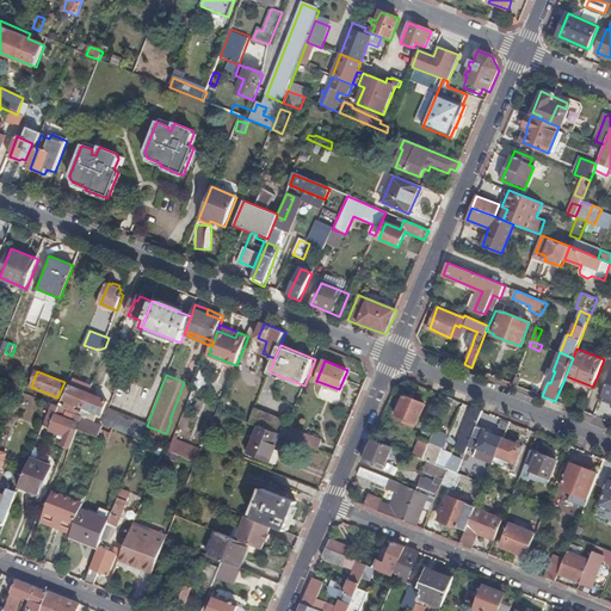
[(7,380),(5,386),(17,390),(20,392),(23,386),(13,381),(12,382),(7,380)]
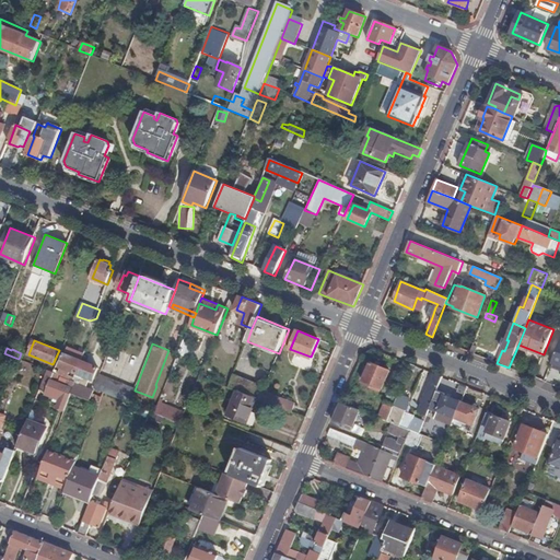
[(59,374),(72,380),(74,382),(76,378),(69,376),(71,371),(78,374),(82,361),(85,356),(68,348),(61,366),(61,368),(59,374)]
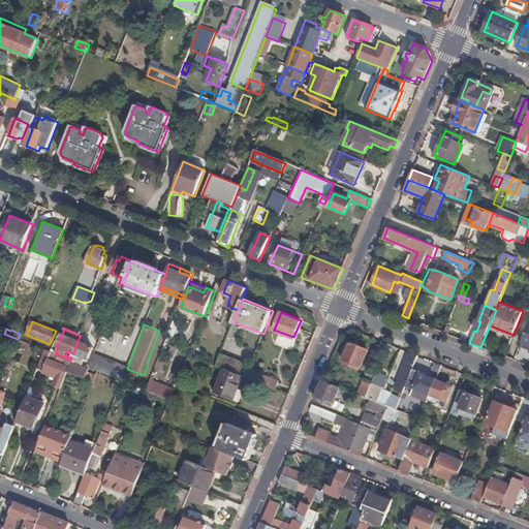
[(4,334),(0,332),(0,337),(12,342),(14,338),(4,334)]
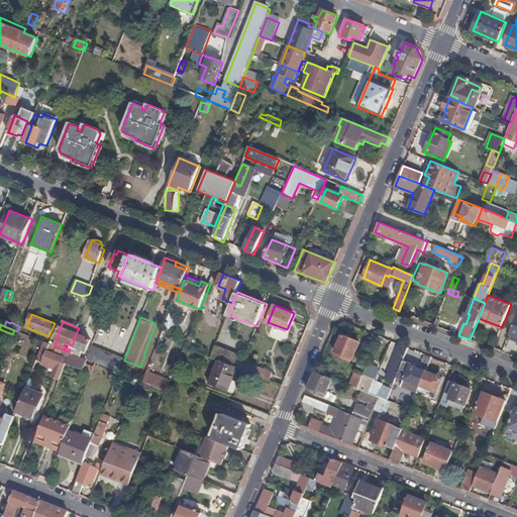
[(70,349),(69,352),(71,352),(67,362),(84,369),(87,359),(80,356),(83,349),(87,350),(91,339),(76,333),(72,345),(70,349)]
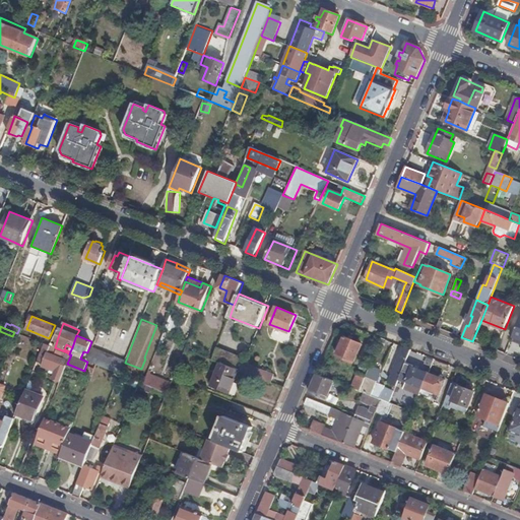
[(353,363),(362,343),(344,336),(336,354),(353,363)]
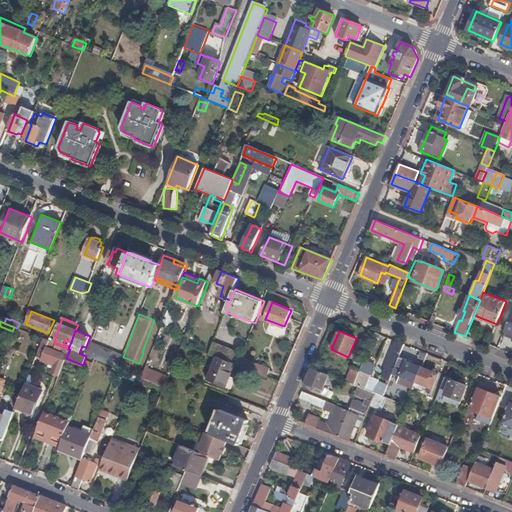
[(49,341),(44,339),(37,356),(56,363),(52,373),(59,376),(66,358),(70,349),(68,349),(66,347),(63,353),(48,347),(49,341)]
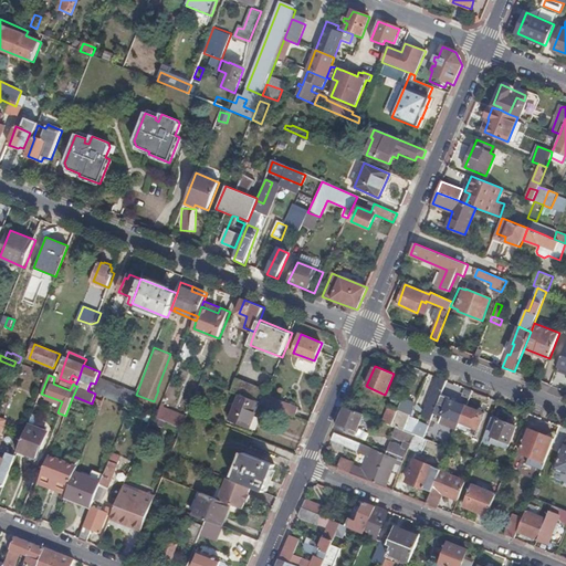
[(60,378),(54,377),(53,384),(70,390),(73,384),(60,378)]
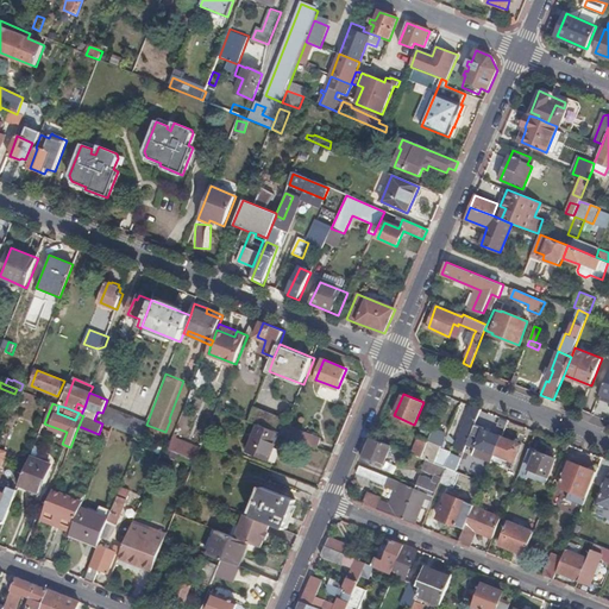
[(255,406),(249,420),(259,425),(281,433),(282,434),(287,422),(282,421),(283,418),(255,406)]
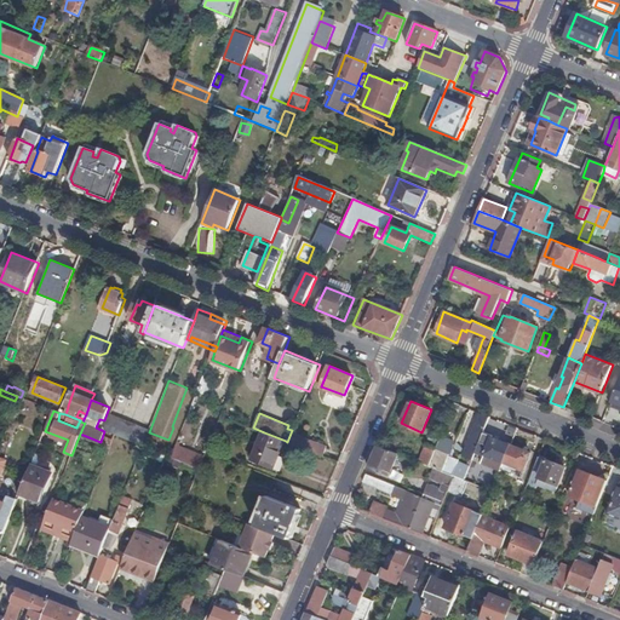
[(484,431),(489,417),(481,413),(464,457),(472,460),(476,452),(484,431)]
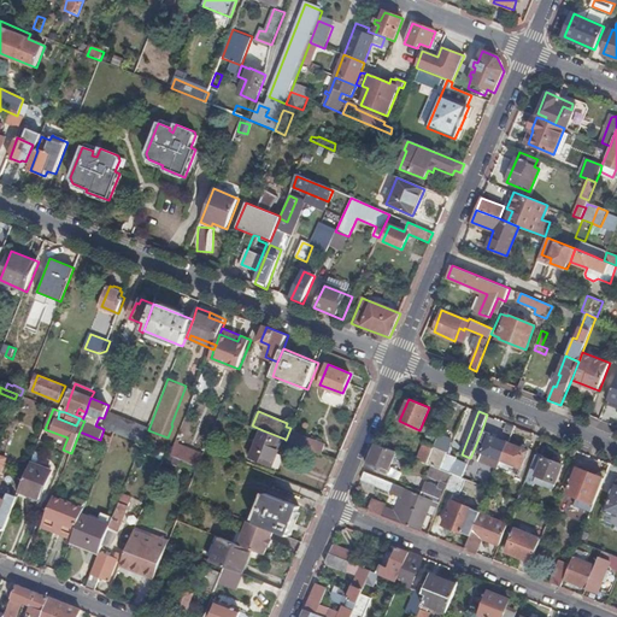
[(105,428),(116,430),(142,444),(150,428),(111,412),(105,428)]
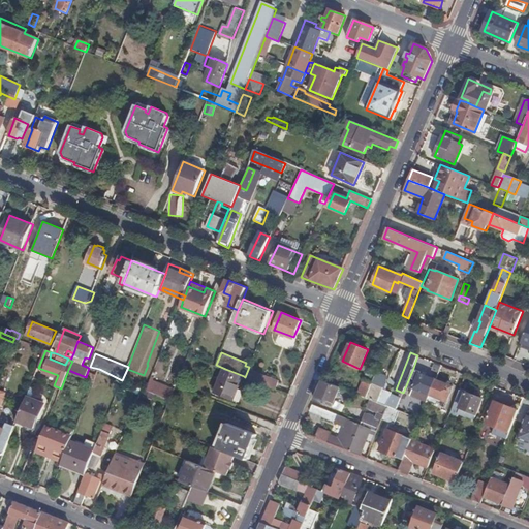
[(430,394),(436,379),(419,373),(421,371),(413,368),(406,385),(413,387),(410,394),(428,401),(428,399),(430,394)]
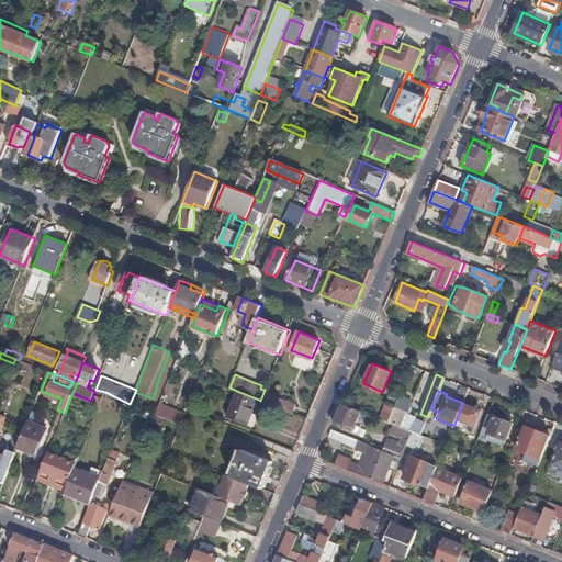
[(259,400),(239,392),(229,417),(249,425),(259,400)]
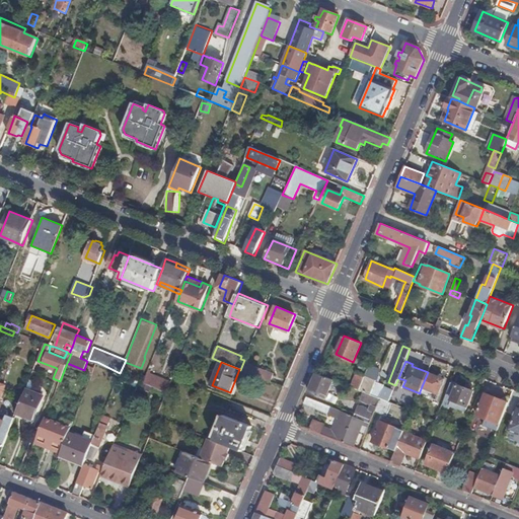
[(240,370),(272,381),(275,373),(244,362),(241,370),(240,370)]
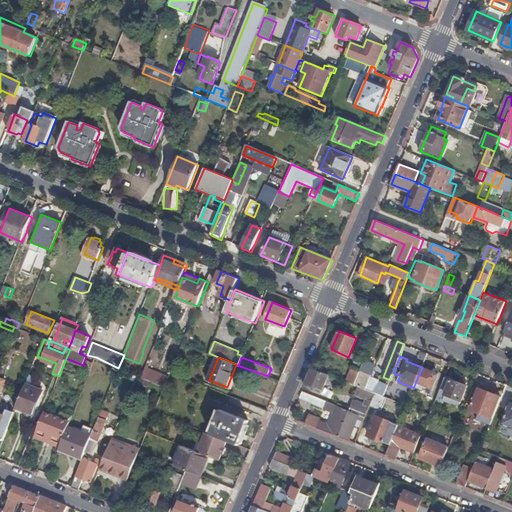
[(384,396),(388,385),(379,381),(379,380),(371,377),(375,364),(364,360),(361,370),(355,385),(359,386),(375,392),(381,395),(384,396)]
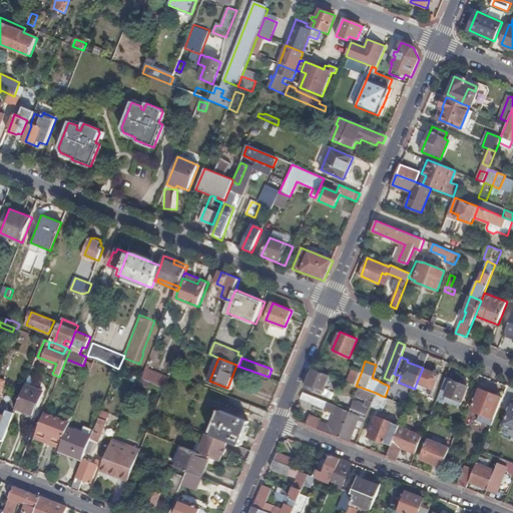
[(356,386),(362,371),(353,367),(348,383),(356,386)]
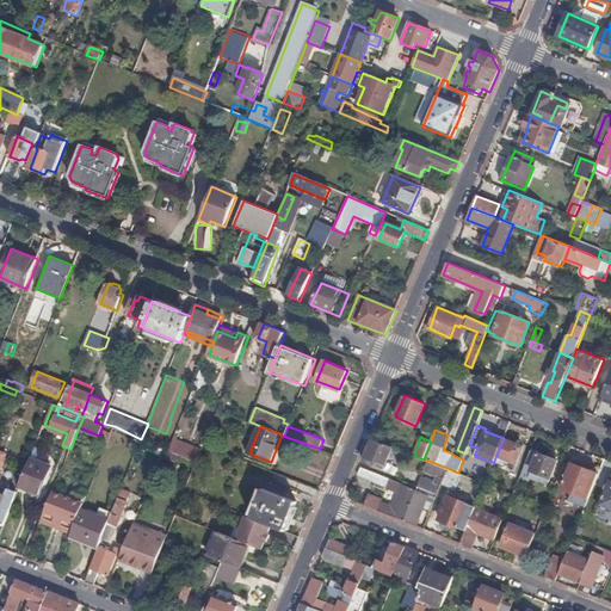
[(523,446),(504,438),(497,455),(506,458),(505,462),(513,466),(514,462),(516,463),(523,446)]
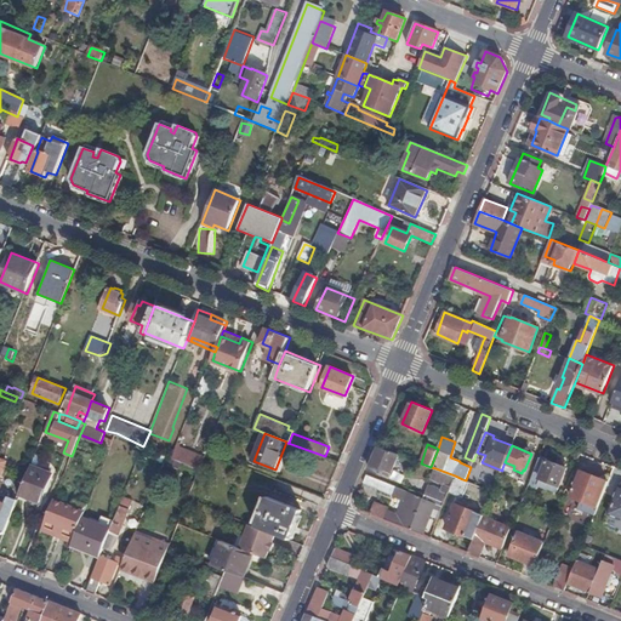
[(177,446),(174,457),(201,468),(205,459),(177,446)]
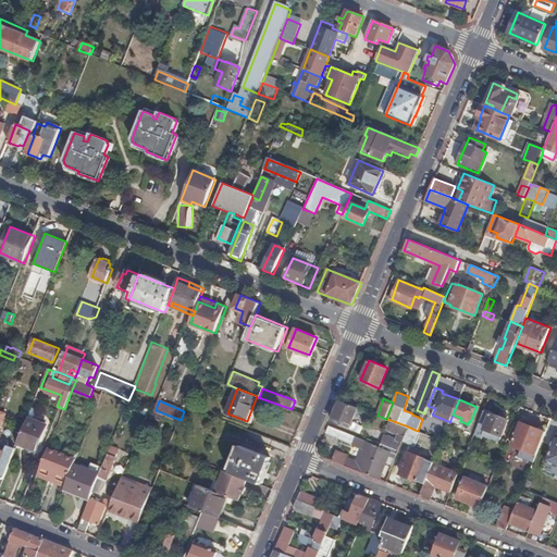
[(358,408),(339,400),(335,410),(332,420),(343,425),(343,423),(349,426),(358,408)]
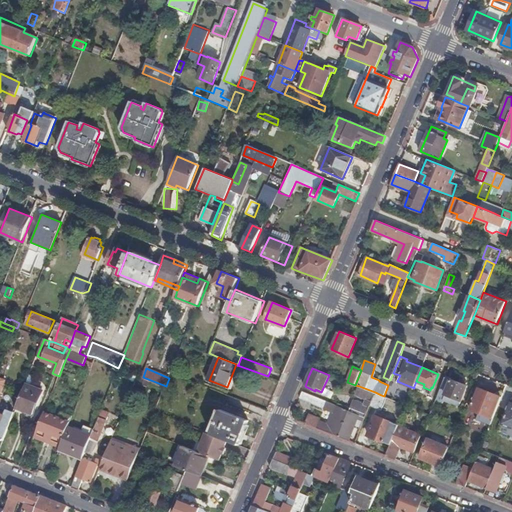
[(138,375),(127,371),(125,376),(136,381),(138,375)]
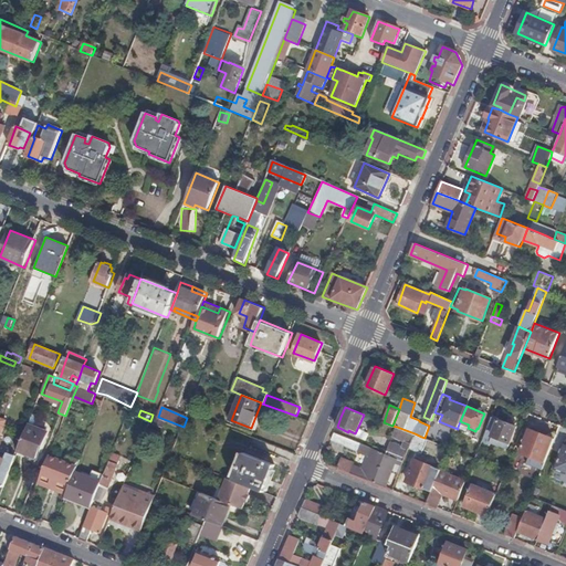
[(516,427),(492,417),(483,439),(502,447),(505,440),(511,442),(516,427)]
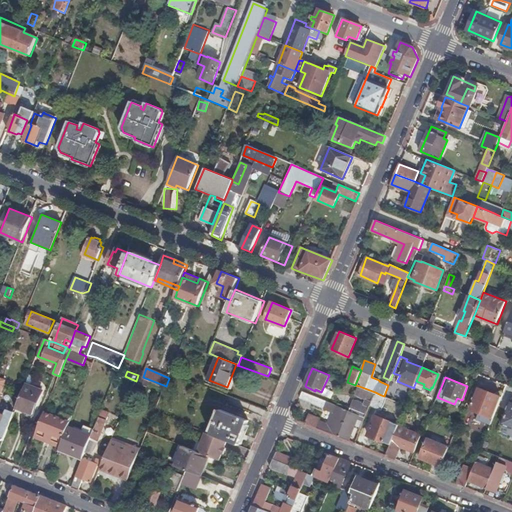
[(424,384),(416,381),(414,386),(422,390),(423,387),(424,384)]
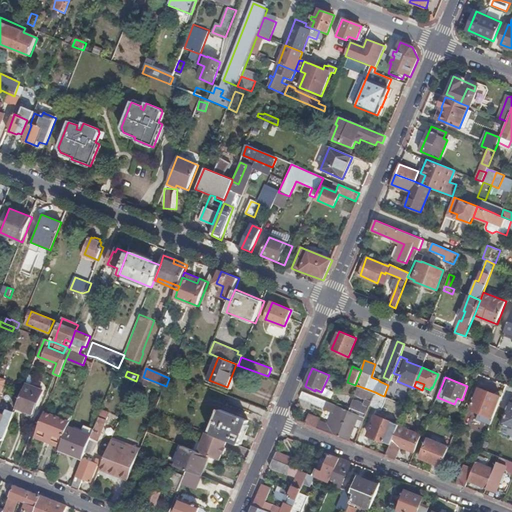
[(26,384),(17,407),(34,414),(43,390),(26,384)]
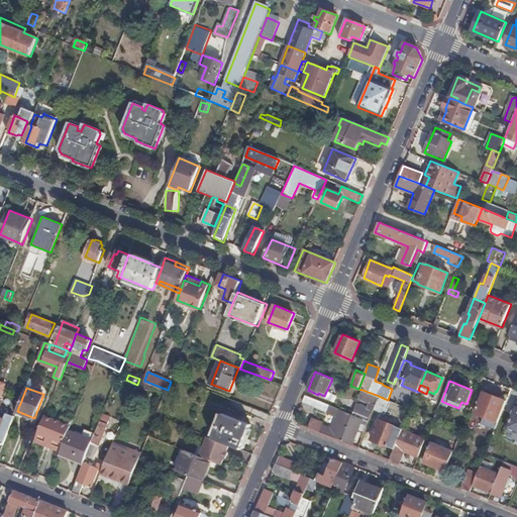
[(379,396),(363,390),(358,398),(376,404),(379,396)]
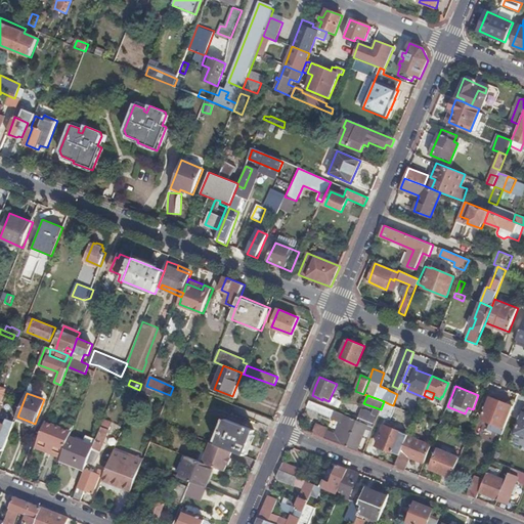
[(507,422),(514,405),(489,396),(483,412),(507,422)]
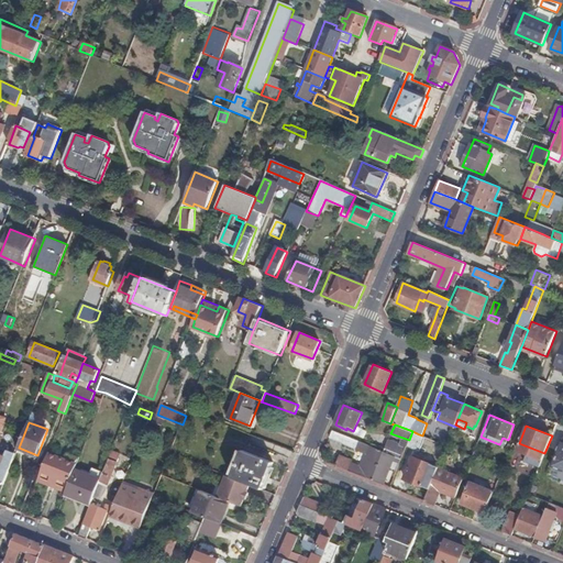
[(386,448),(372,442),(371,445),(333,430),(330,438),(366,453),(361,466),(351,462),(351,460),(340,455),(337,465),(371,478),(384,484),(393,460),(400,463),(404,455),(386,448)]
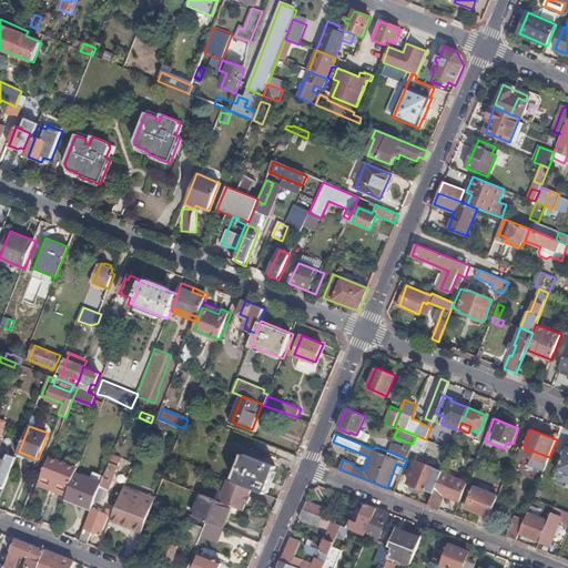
[(416,454),(423,438),(416,435),(413,444),(409,450),(416,454)]
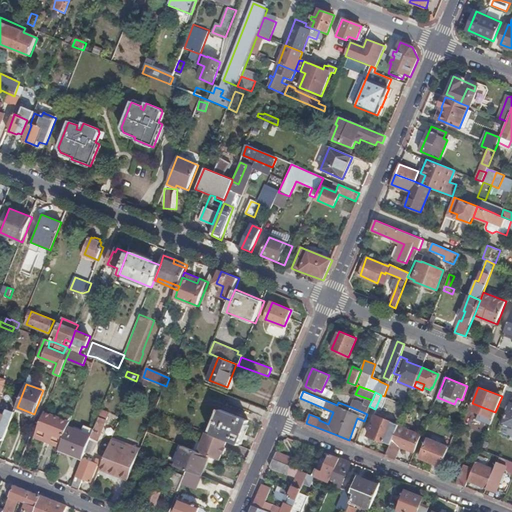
[(430,414),(431,412),(437,398),(429,395),(422,411),(430,414)]
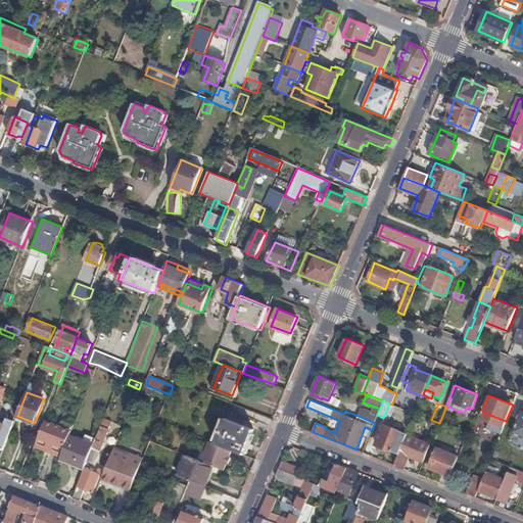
[(361,409),(359,416),(375,423),(377,415),(361,409)]
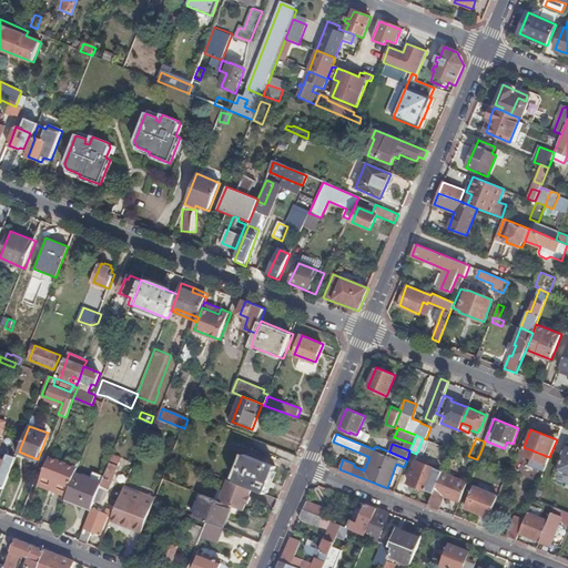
[(567,474),(567,444),(556,469),(567,474)]
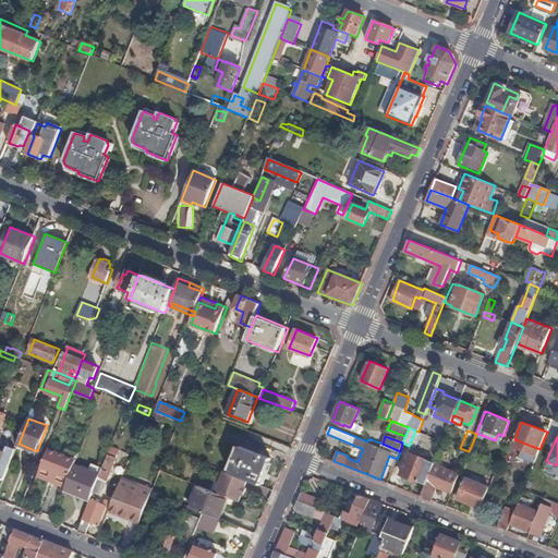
[(537,456),(540,449),(514,439),(512,446),(537,456)]
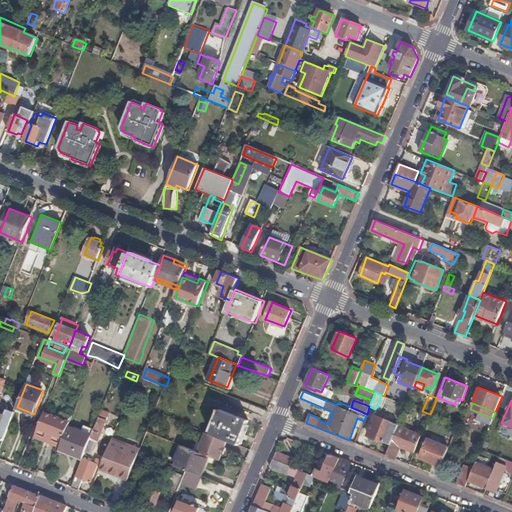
[(221,412),(213,435),(228,441),(240,446),(250,421),(220,409),(220,411),(221,412)]
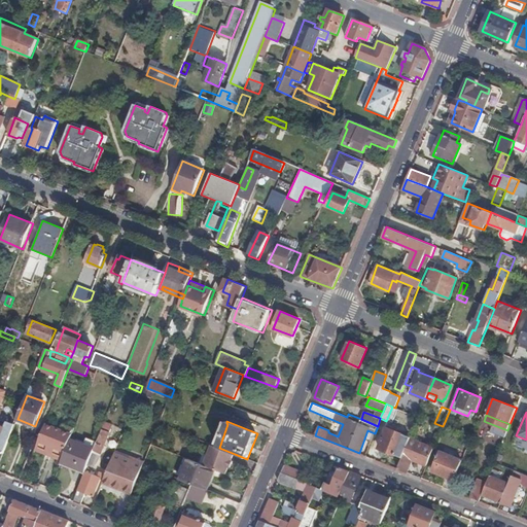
[(0,451),(4,454),(15,425),(7,422),(5,427),(0,425),(0,451)]
